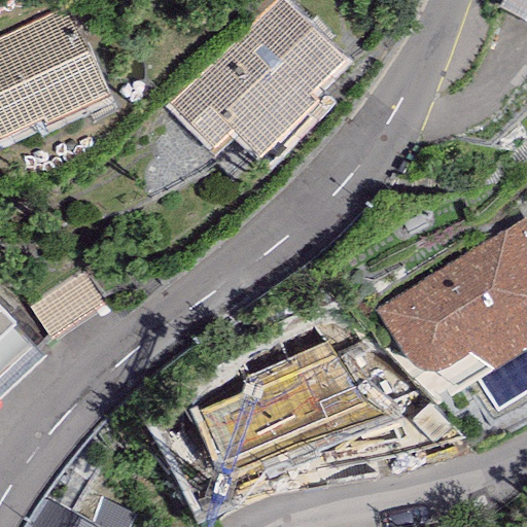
[(283,0),(273,0),(168,102),(213,148),(233,131),(258,157),(317,101),(310,94),(343,62),(283,0)]
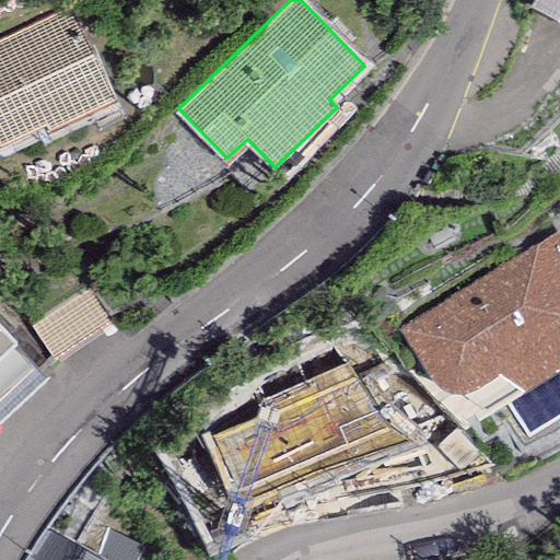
[(559,0),(533,0),(529,7),(559,24),(559,0)]
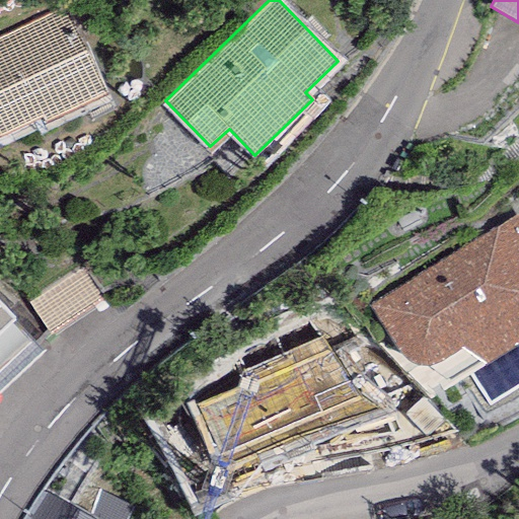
[(66,4),(0,34),(0,136),(39,119),(41,124),(108,91),(66,4)]
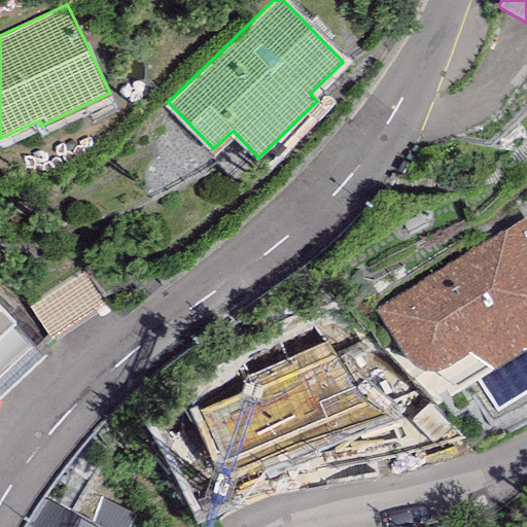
[(526,217),(373,309),(395,357),(401,354),(403,358),(409,363),(415,369),(421,371),(429,371),(437,370),(446,367),(468,352),(491,371),(526,347),(526,217)]
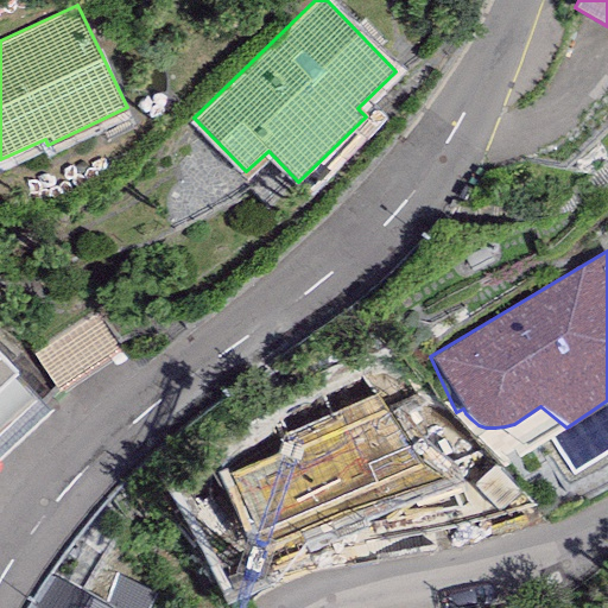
[(49,346),(67,385),(126,359),(109,320),(49,346)]
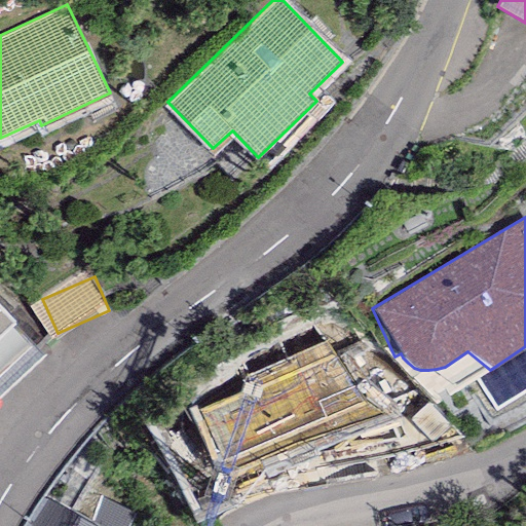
[(0,397),(42,355),(0,310),(0,397)]
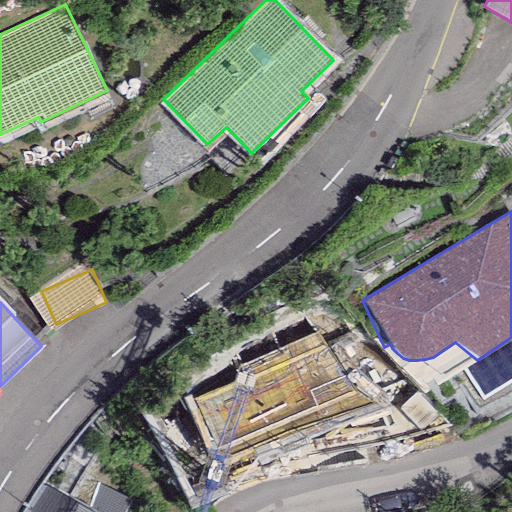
[(296,344),(237,369),(239,373),(185,395),(214,465),(327,418),(296,344)]
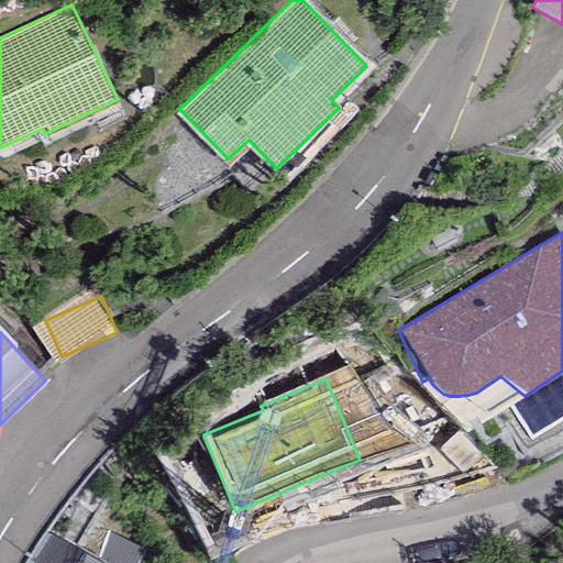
[(32,562),(101,562),(50,533),(32,562)]
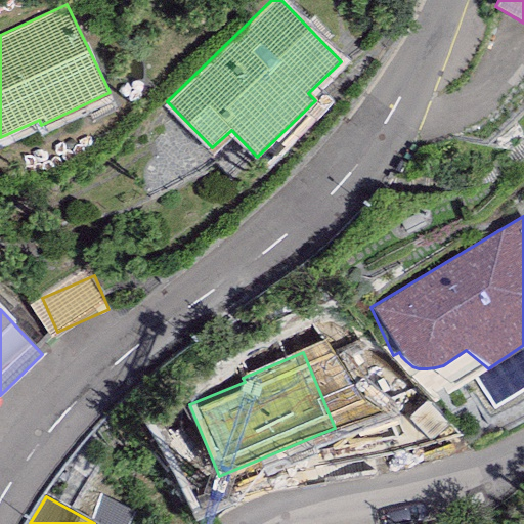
All buildings are outlined.
